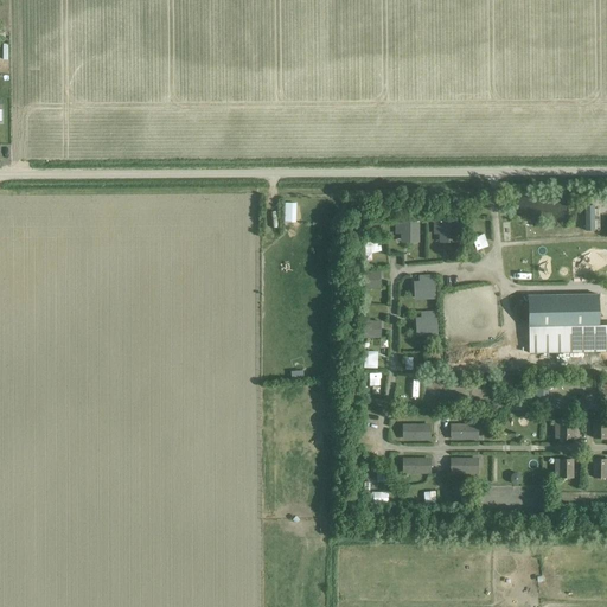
[(417,240),(417,223),(396,223),(396,232),(402,232),(402,240),(417,240)]
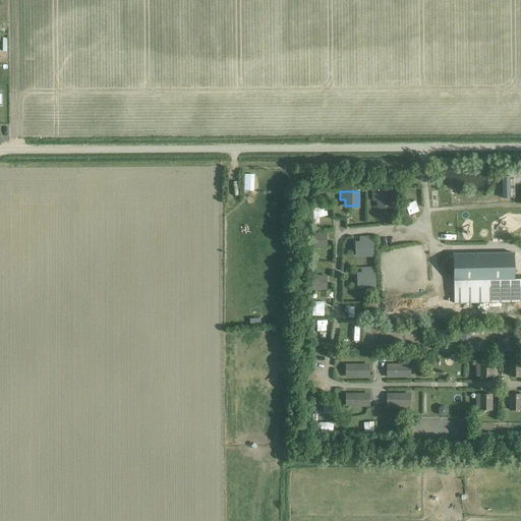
[(392,206),(392,191),(373,191),(373,199),(379,200),(379,206),(392,206)]
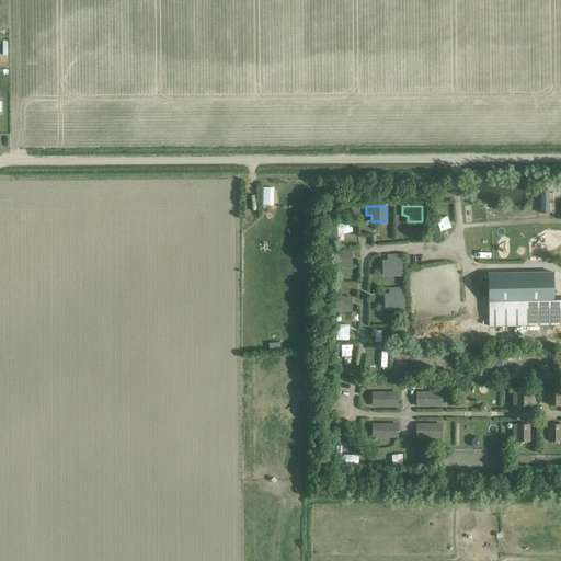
[(350,266),(348,254),(343,254),(343,252),(336,252),(336,266),(350,266)]
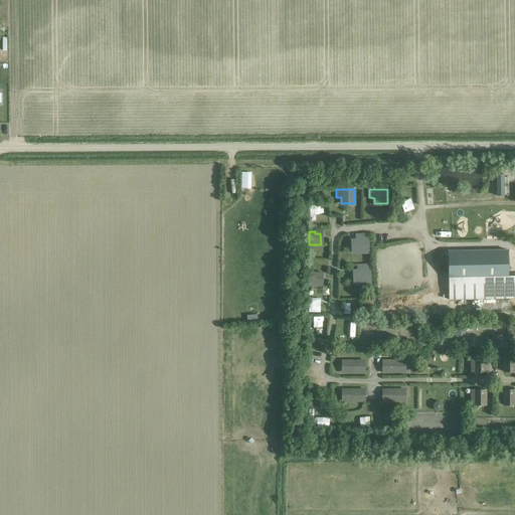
[(356,237),(351,237),(352,252),(369,251),(367,233),(356,234),(356,237)]
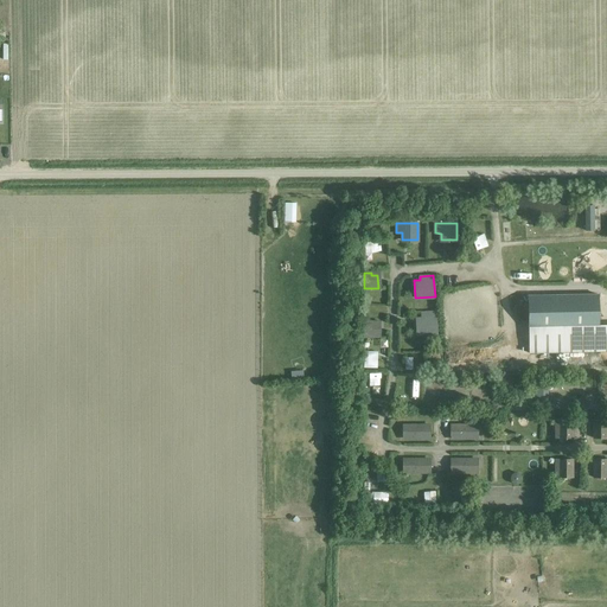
[(529,328),(599,327),(598,294),(529,295),(529,328)]
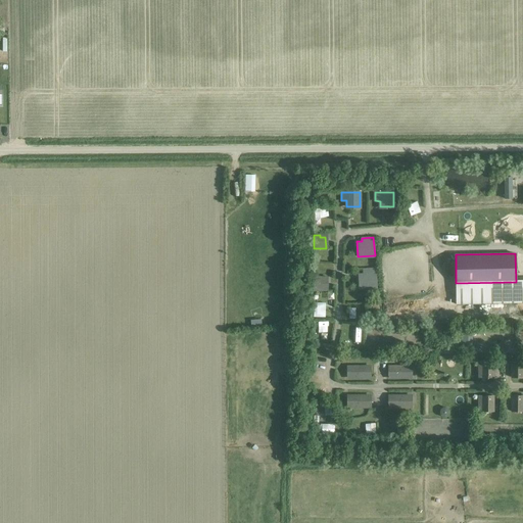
[(364,272),(359,273),(360,287),(376,286),(375,269),(364,269),(364,272)]
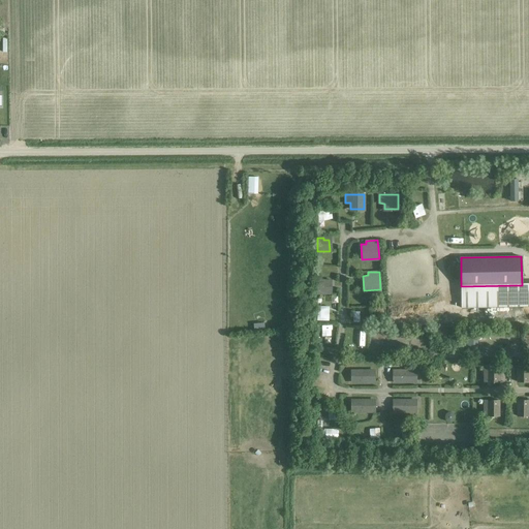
[(330,293),(330,283),(323,283),(323,281),(317,281),(317,293),(330,293)]
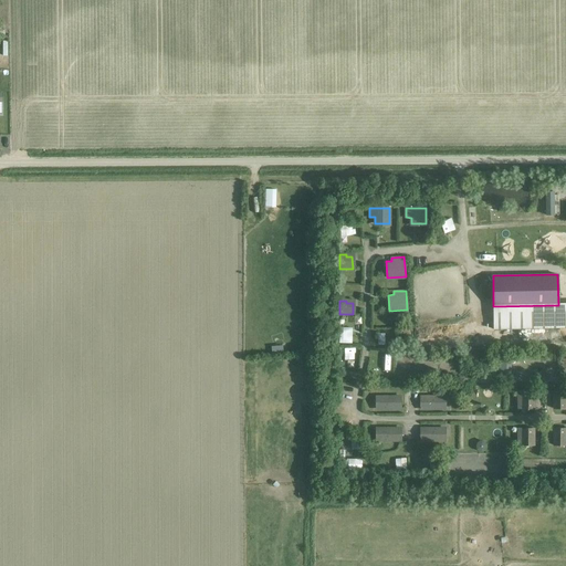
[(565,305),(558,305),(493,306),(493,329),(565,327),(565,305)]
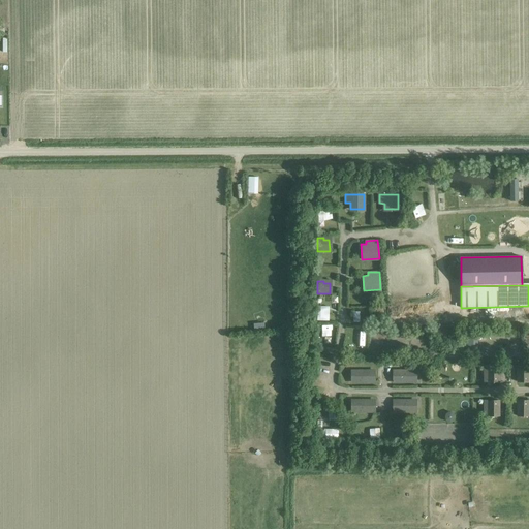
[(491,375),(491,382),(499,382),(499,367),(489,367),(489,375),(491,375)]
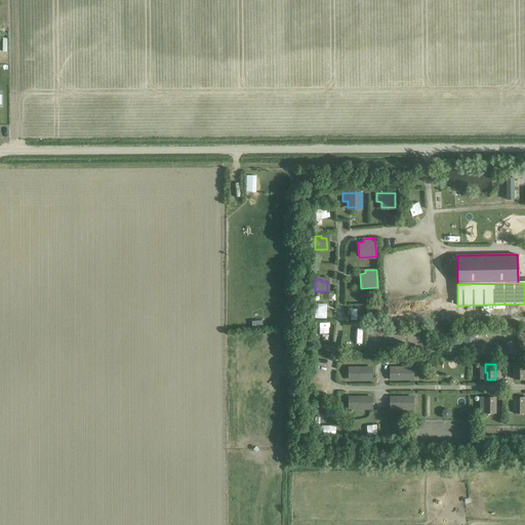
[(524,364),(515,364),(514,379),(522,379),(523,372),(524,372),(524,364)]
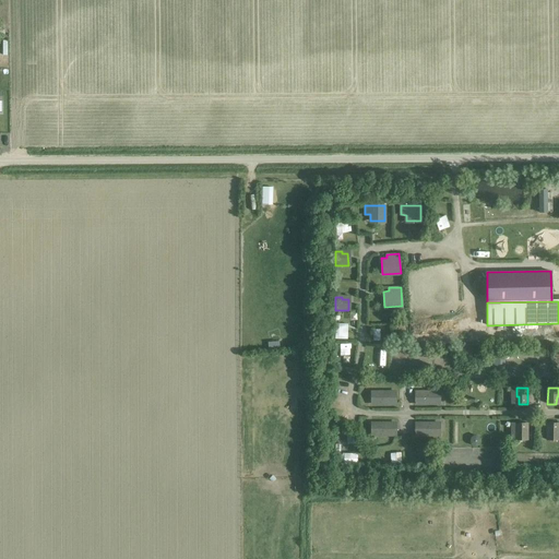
[(395,392),(377,392),(377,404),(395,404),(395,392)]
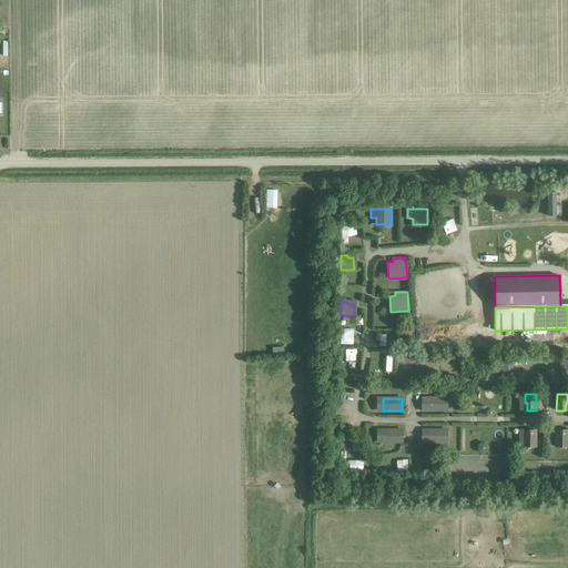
[(423,398),(423,411),(442,411),(442,398),(423,398)]
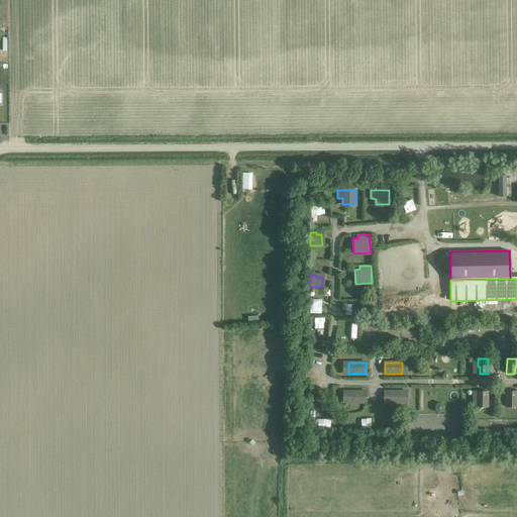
[(348,392),(348,403),(366,403),(366,392),(348,392)]
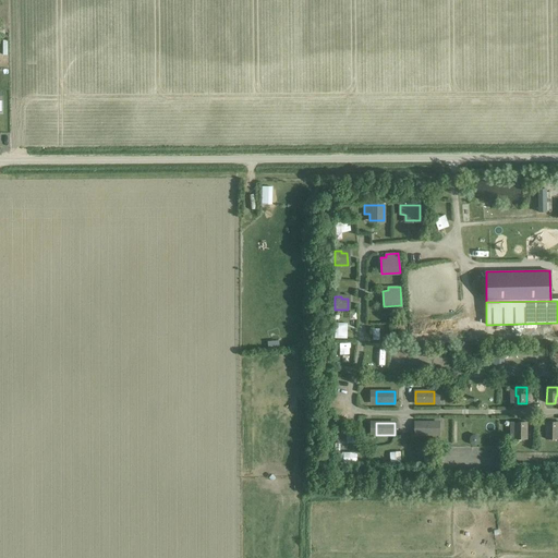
[(415,423),(415,435),(434,435),(434,423),(415,423)]
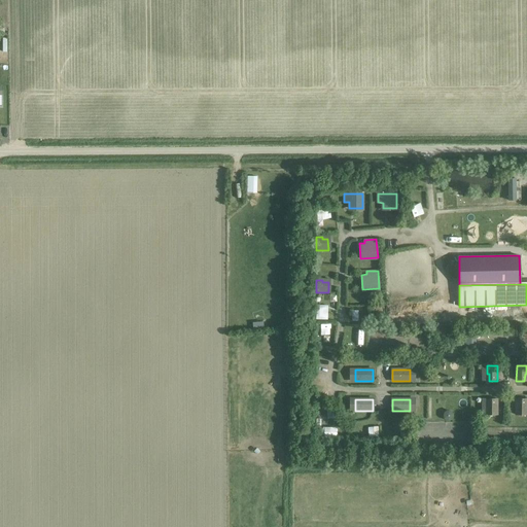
[(487,415),(497,415),(497,399),(489,399),(489,407),(487,407),(487,415)]
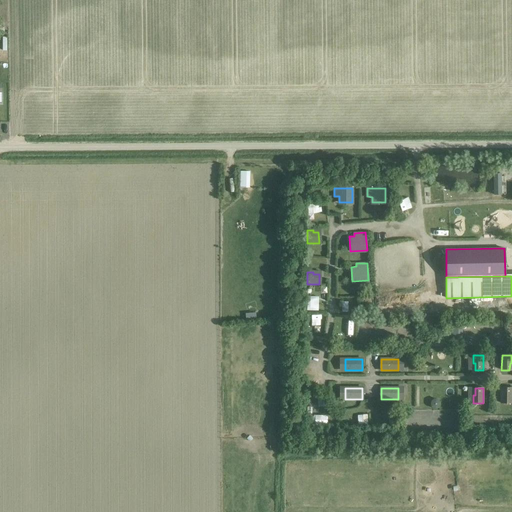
[(509,395),(509,388),(501,388),(501,403),(511,403),(511,395),(509,395)]
